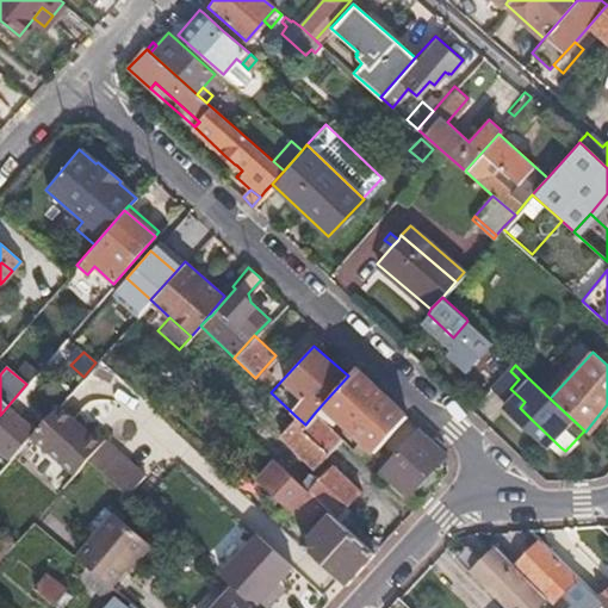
[(372,451),(405,415),(357,367),(348,376),(323,403),(337,417),(347,415),(360,428),(358,438),(359,439),(351,447),(364,459),(372,451)]
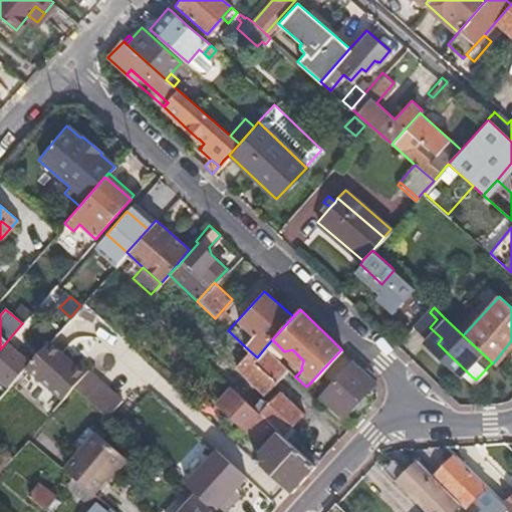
[(215,318),(222,325),(230,317),(222,310),(215,318)]
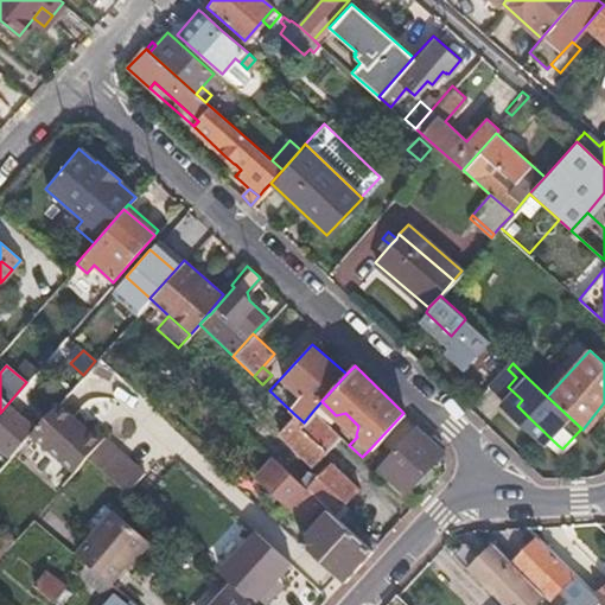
[(328,425),(336,415),(322,401),(313,411),(328,425)]
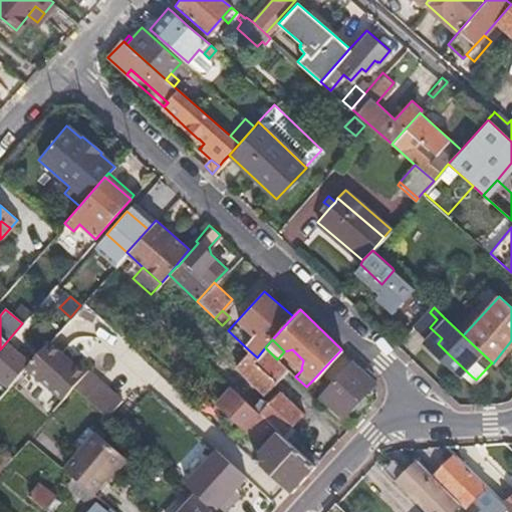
[(83,372),(73,363),(48,342),(25,368),(60,400),(71,387),(83,372)]
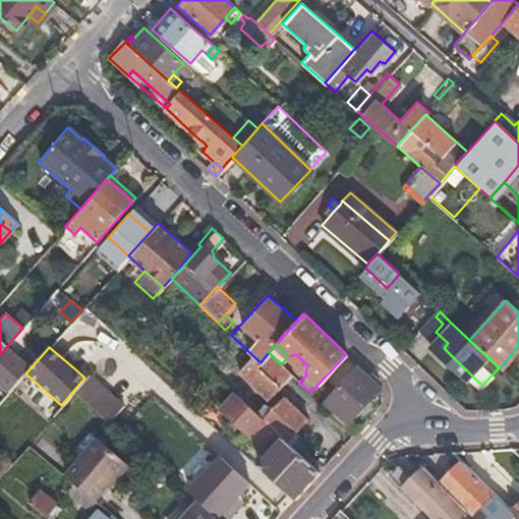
[(268,399),(291,372),(281,364),(269,352),(261,362),(251,354),(237,369),(268,399)]
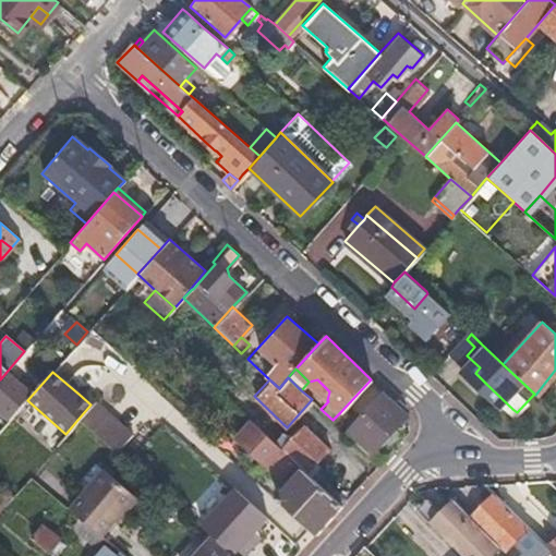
[(94,401),(83,391),(80,395),(91,405),(94,401)]
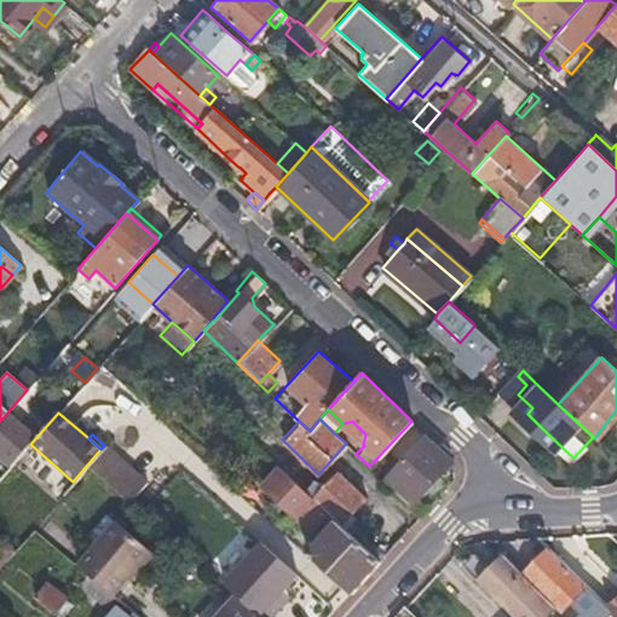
[(413,502),(451,460),(425,434),(386,476),(413,502)]
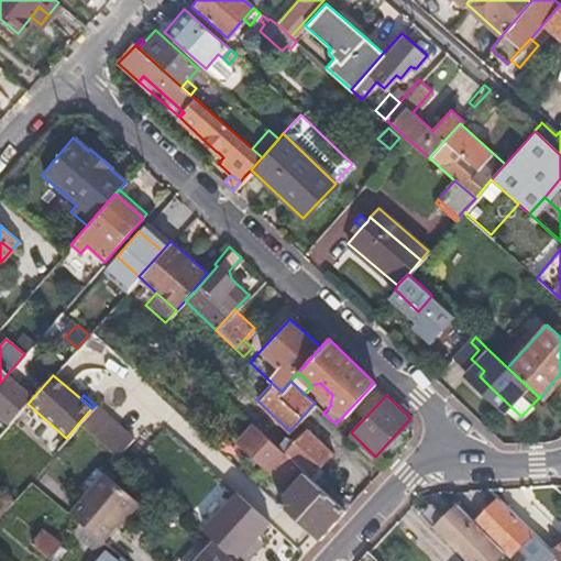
[(132,437),(95,405),(91,408),(78,424),(116,455),(132,437)]
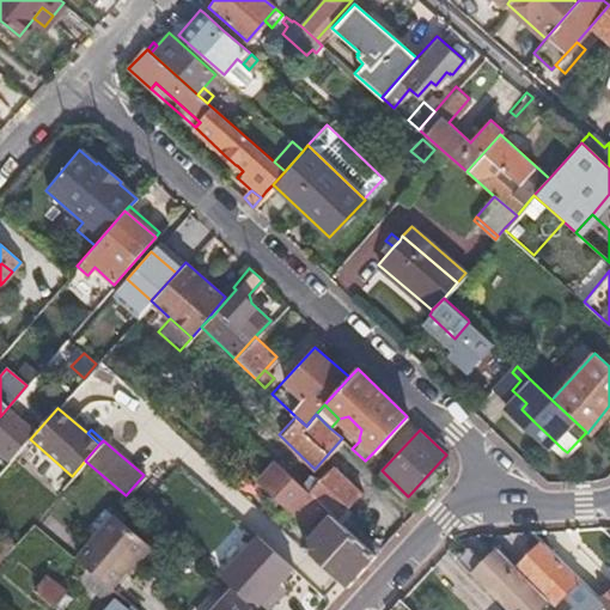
[(343,586),(374,553),(363,542),(341,522),(336,517),(303,486),(275,461),(258,479),(316,531),(302,548),(343,586)]
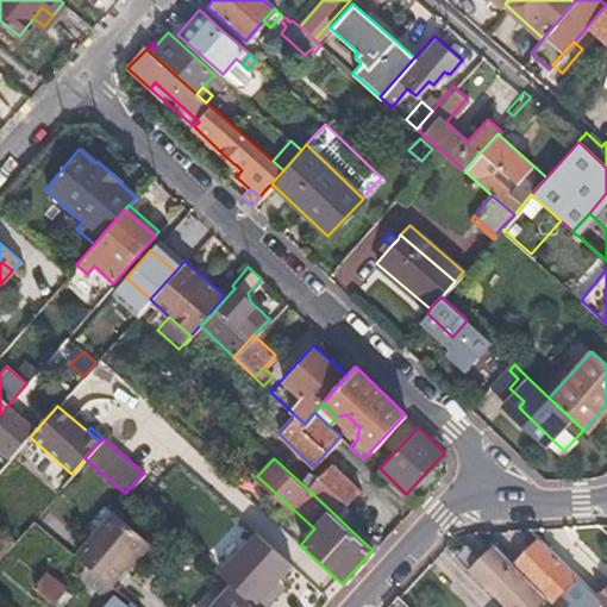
[(335,514),(344,504),(358,488),(332,464),(318,480),(311,473),(301,483),(335,514)]
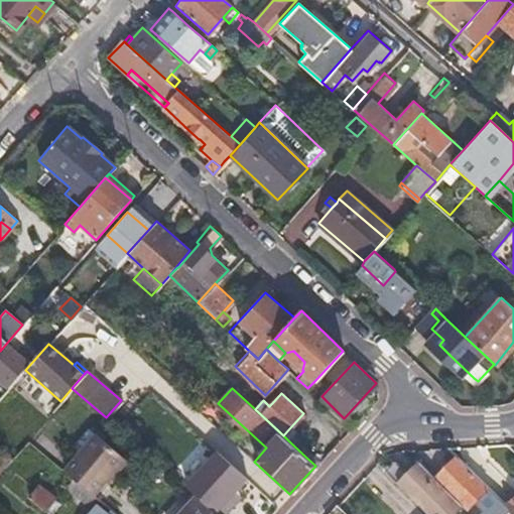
[(85,424),(52,462),(72,478),(90,493),(101,480),(112,468),(122,457),(85,424)]
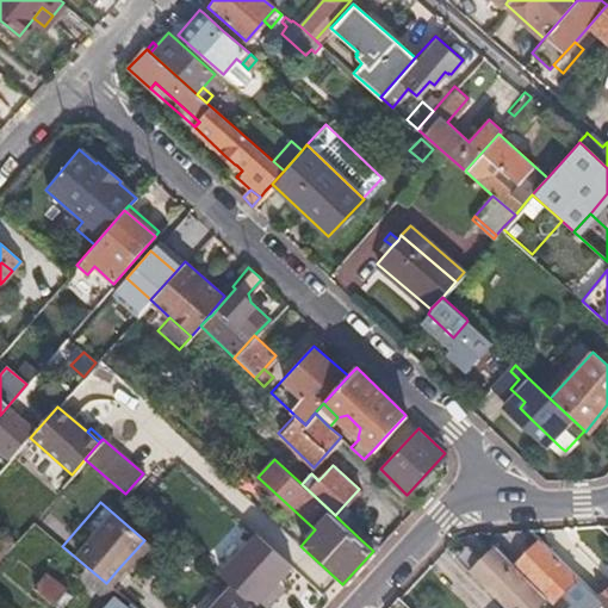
[(335,515),(340,520),(349,509),(345,504),(335,515)]
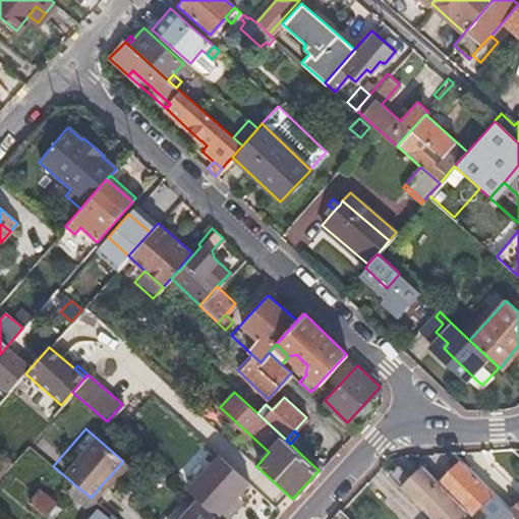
[(319,470),(333,454),(324,445),(308,461),(319,470)]
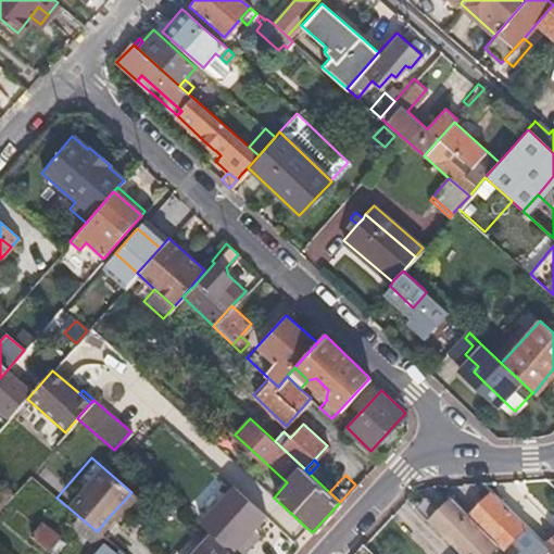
[(0,506),(12,494),(1,485),(0,486),(0,506)]
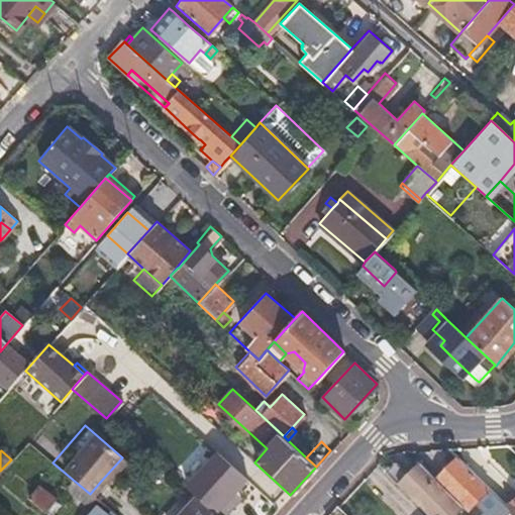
[(460,505),(471,514),(479,514),(482,512),(472,503),(488,488),(487,487),(457,457),(448,466),(443,471),(435,479),(460,505)]
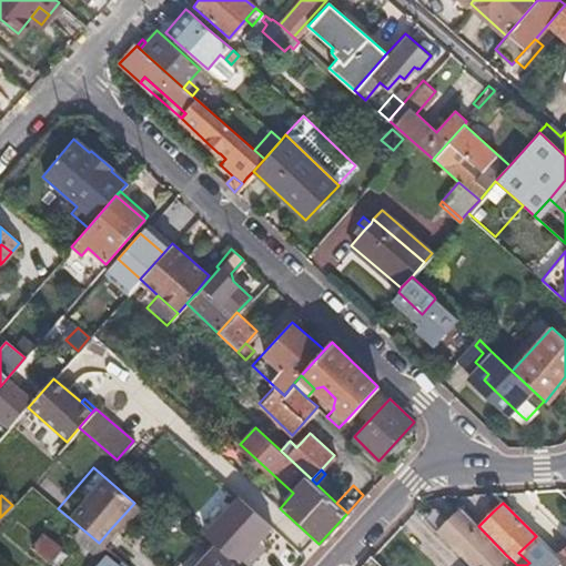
[(443,506),(438,512),(447,521),(455,513),(448,505),(443,506)]
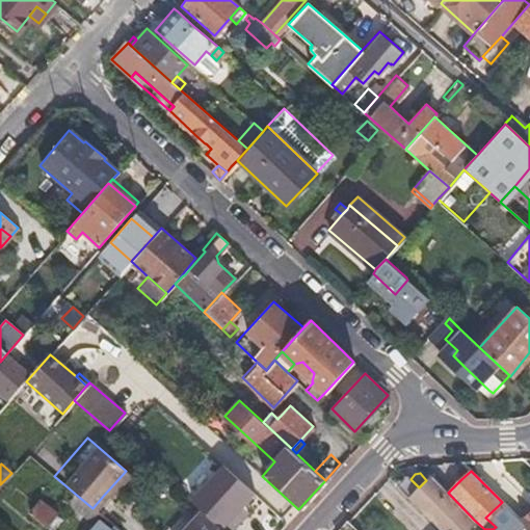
[(405,474),(395,484),(441,529),(462,529),(474,520),(448,493),(430,476),(427,479),(426,480),(419,487),(411,479),(405,474)]
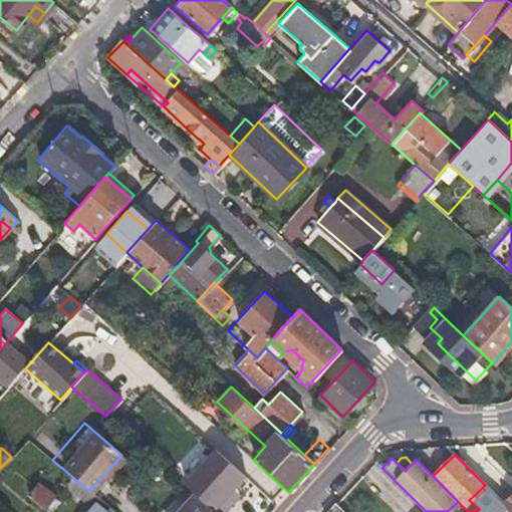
[(438,465),(441,468),(446,463),(443,460),(438,465)]
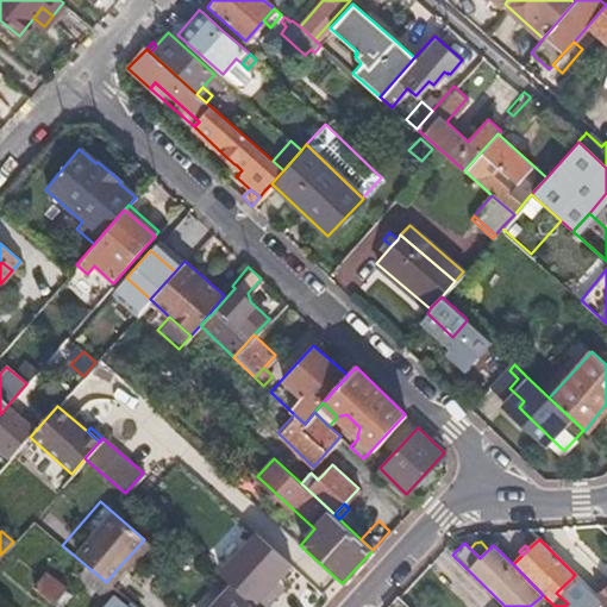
[(574,574),(575,575),(581,581),(588,588),(595,595),(606,583),(586,562),(574,574)]
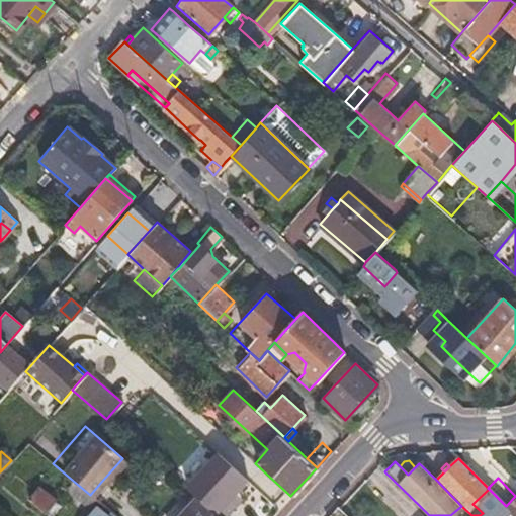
[(89,507),(95,499),(90,495),(72,480),(66,488),(89,507)]
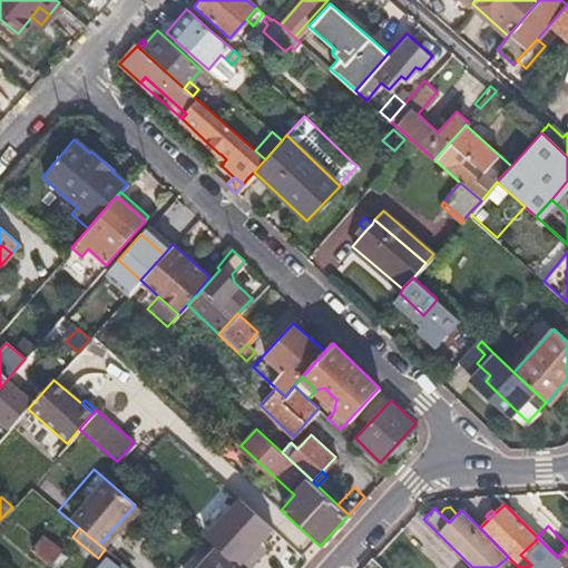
[(31,550),(48,564),(59,550),(42,537),(31,550)]
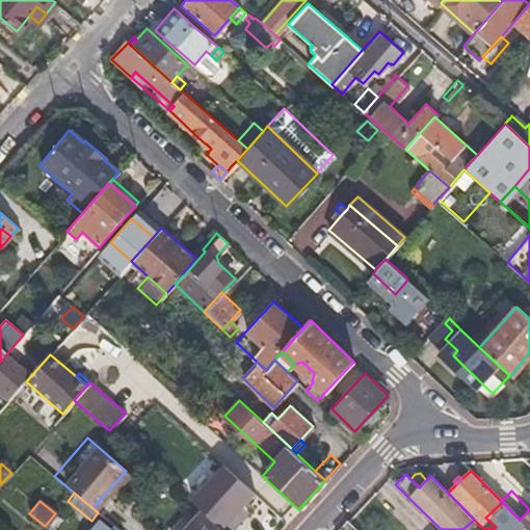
[(513,513),(507,507),(501,513),(518,529),(529,529),(525,525),(520,520),(513,513)]
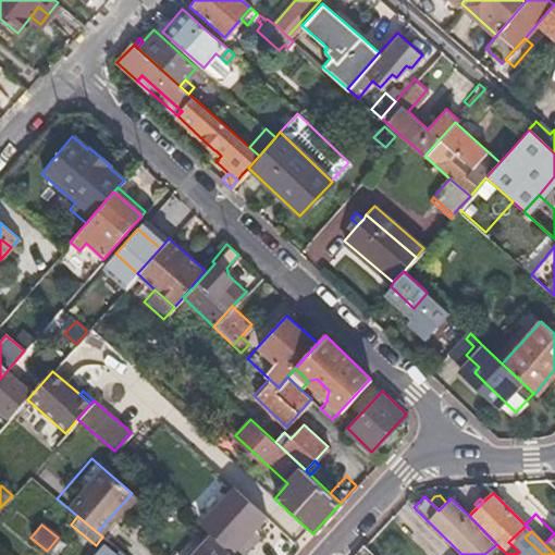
[(554,532),(554,533),(544,544),(550,550),(554,543),(554,532)]
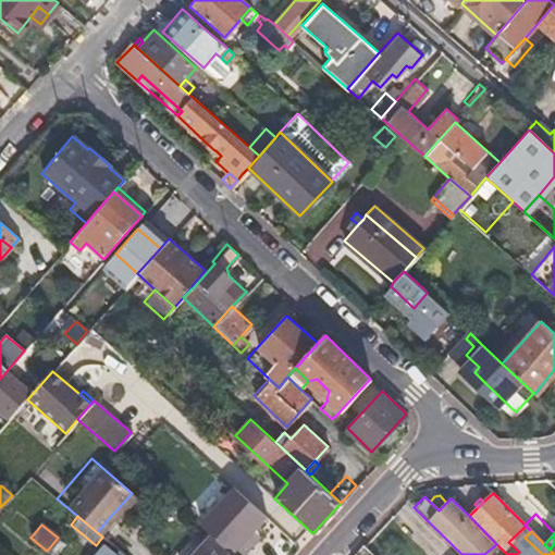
[(234,554),(211,534),(193,554),(234,554)]
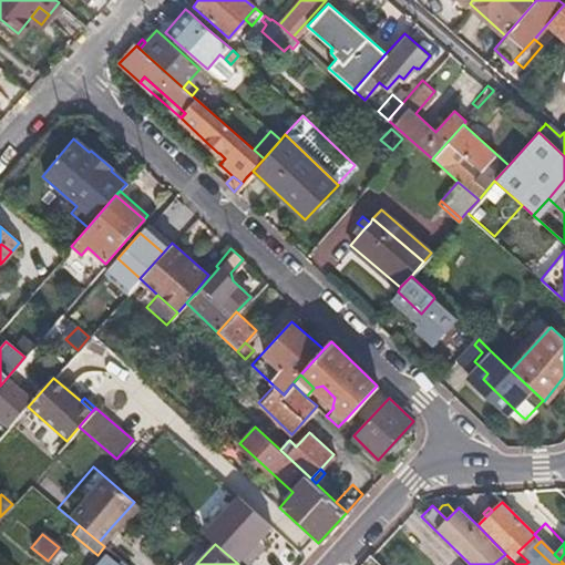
[(380,564),(368,553),(356,564),(380,564)]
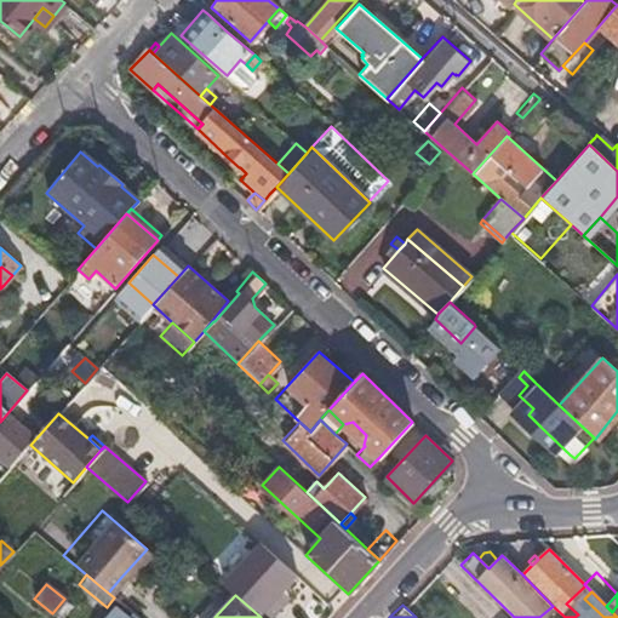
[(129,617),(114,606),(103,617),(129,617)]
